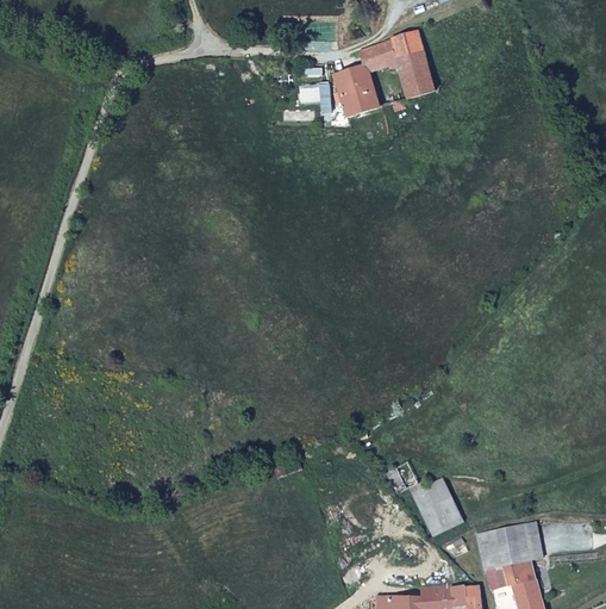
[(417,28),(392,38),(400,67),(403,79),(383,88),(388,104),(435,91),(418,31),(417,28)]
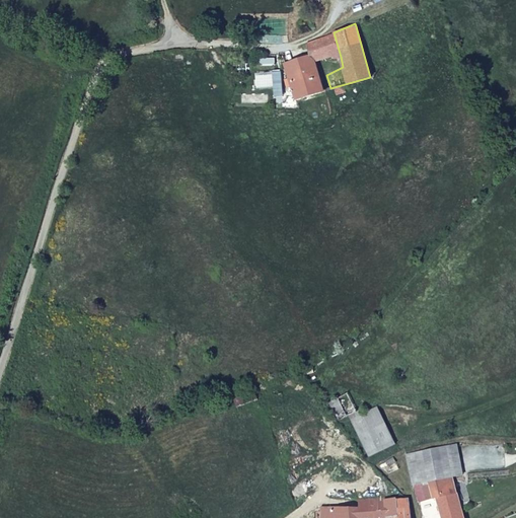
[(334,32),(306,42),(310,54),(312,53),(314,61),(341,57),(334,32)]
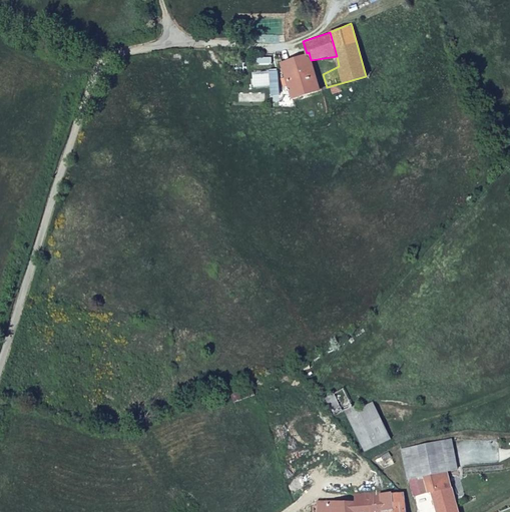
[(289,51),(278,54),(280,61),(291,58),(289,51)]
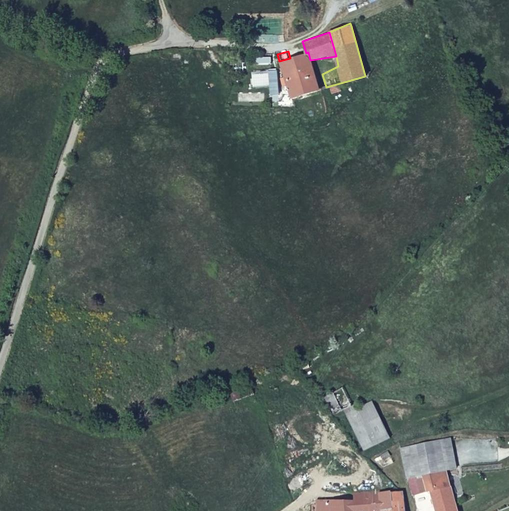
[(279,61),(291,97),(319,89),(310,60),(308,52),(306,53),(290,58),(279,61)]
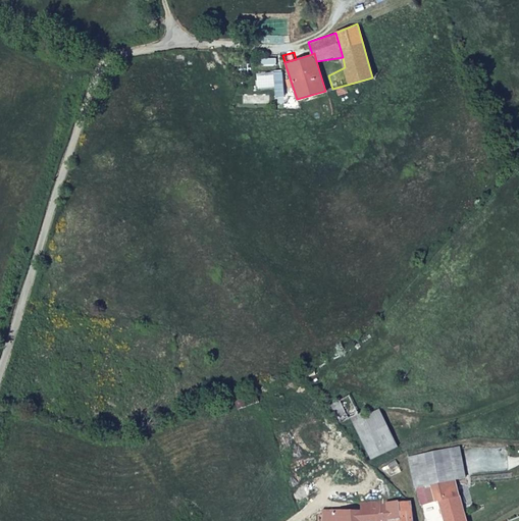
[(429,483),(433,498),(436,498),(443,520),(463,520),(453,478),(464,476),(457,446),(407,456),(413,486),(429,483)]
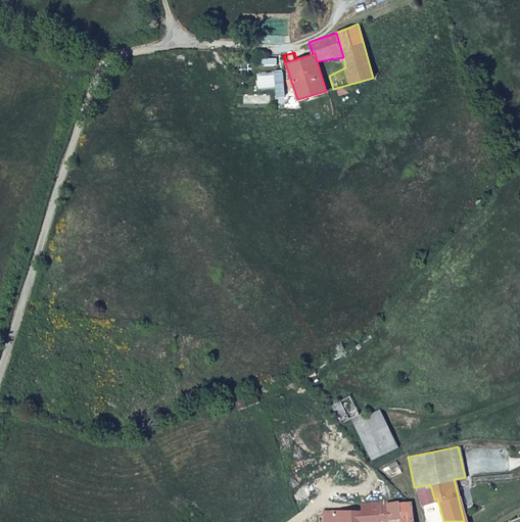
[(413,521),(410,501),(397,502),(385,502),(387,521),(413,521)]
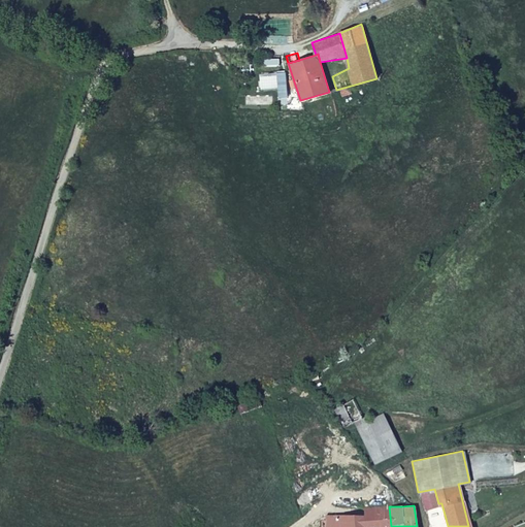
[(391,526),(389,506),(363,506),(364,514),(365,526),(391,526)]
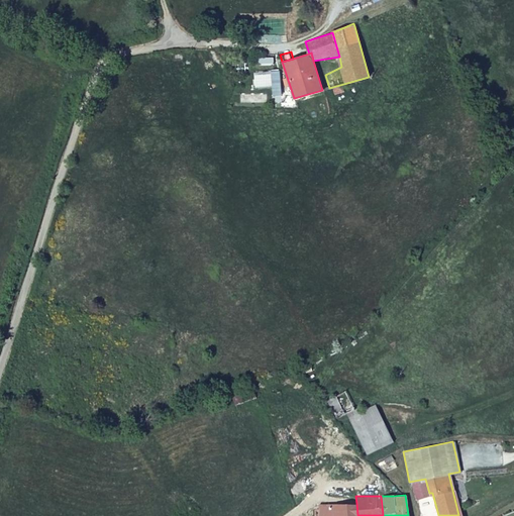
[(357,515),(356,503),(329,504),(311,506),(310,515),(334,515),(333,515),(357,515)]
